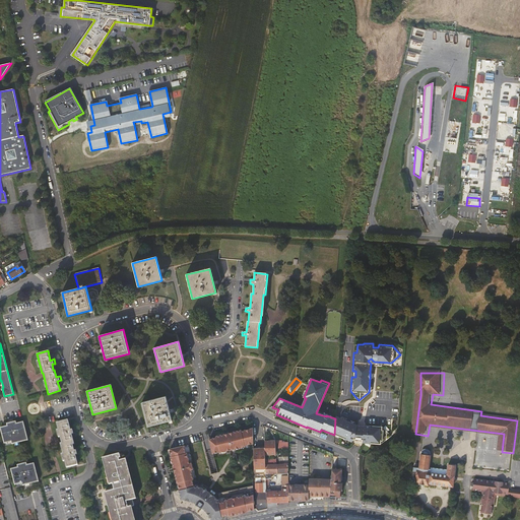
[(172,420),(166,397),(141,403),(147,427),(172,420)]
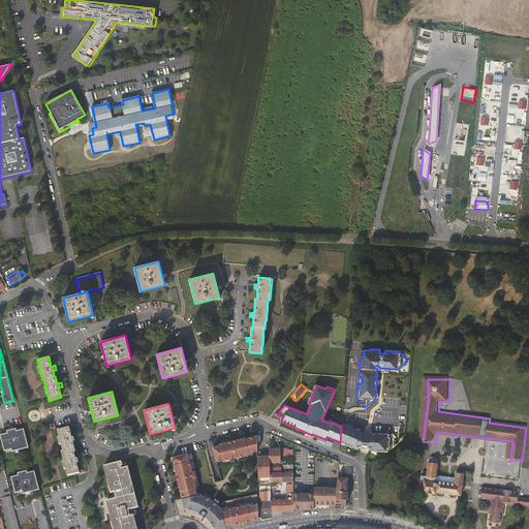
[(363,433),(345,425),(344,425),(342,424),(341,426),(340,442),(343,443),(358,449),(359,446),(362,440),(363,433)]
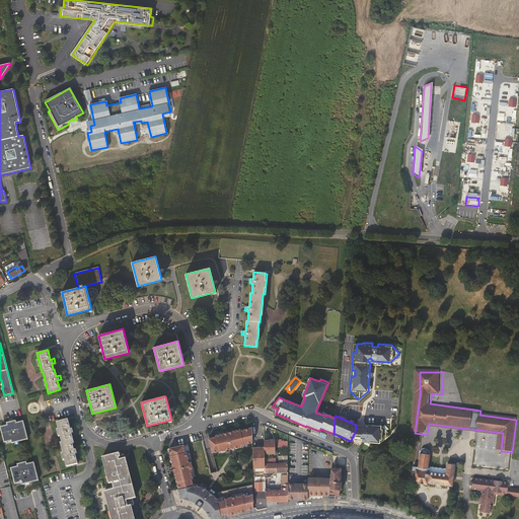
[(28,440),(23,421),(16,423),(16,421),(7,424),(8,426),(1,427),(5,443),(12,441),(12,443),(28,440)]
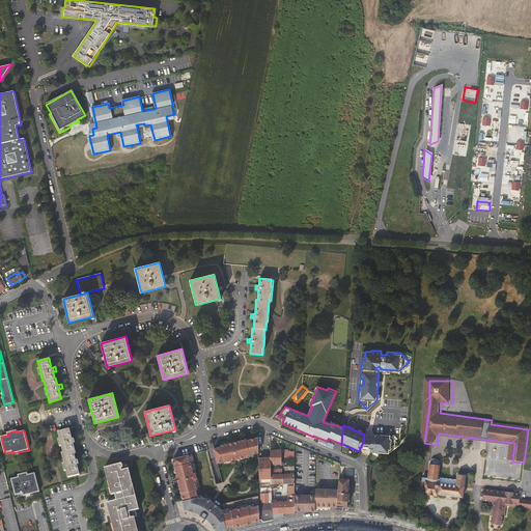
[(72,441),(70,430),(57,434),(63,457),(62,458),(67,478),(79,475),(77,466),(80,465),(80,460),(76,462),(74,455),(76,454),(73,445),(77,444),(76,440),(72,441)]
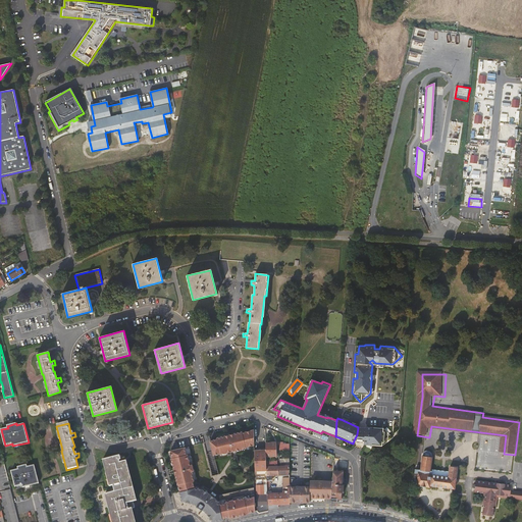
[(364,435),(366,427),(362,427),(358,427),(357,434),(354,440),(359,441),(364,441),(364,435)]
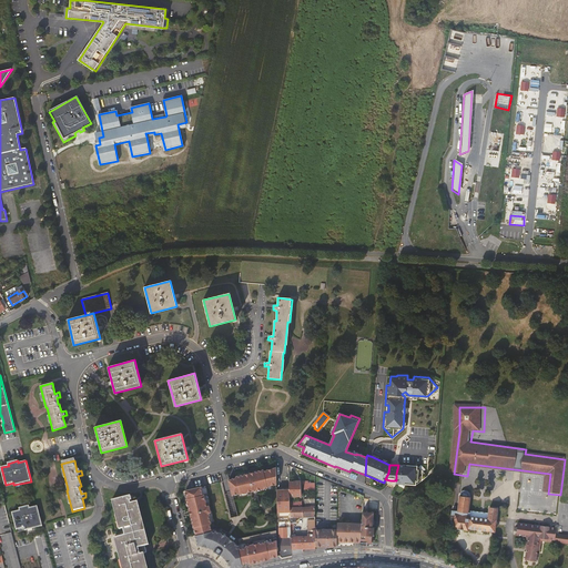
[(416,485),(427,476),(417,466),(398,465),(396,474),(396,480),(396,484),(416,485)]
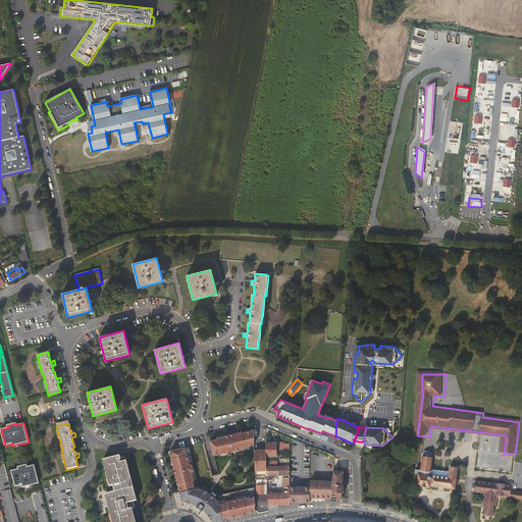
[(218,439),(211,441),(214,455),(221,453),(221,454),(246,448),(246,447),(254,446),(253,430),(242,433),(242,432),(217,438),(218,439)]
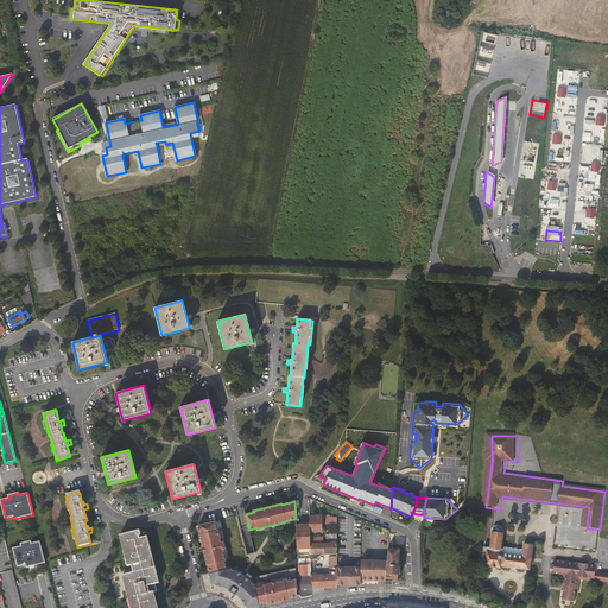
[(217,530),(216,521),(200,525),(201,533),(200,534),(208,565),(209,564),(210,572),(209,574),(213,584),(219,586),(225,587),(229,589),(229,590),(235,594),(236,594),(241,600),(245,605),(247,607),(259,606),(259,605),(267,602),(267,603),(289,599),(287,597),(296,595),(296,568),(254,578),(246,571),(238,567),(227,569),(226,561),(227,561),(223,549),(226,549),(225,542),(222,542),(219,530),(217,530)]
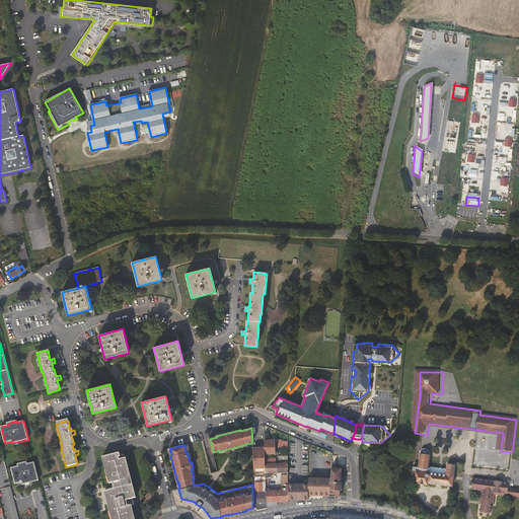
[(417,467),(416,477),(415,484),(428,485),(428,484),(460,488),(462,471),(457,471),(457,472),(453,471),(453,465),(446,464),(446,470),(428,468),(430,453),(429,451),(428,449),(426,449),(424,449),(422,450),(421,452),(419,464),(419,467),(417,467)]
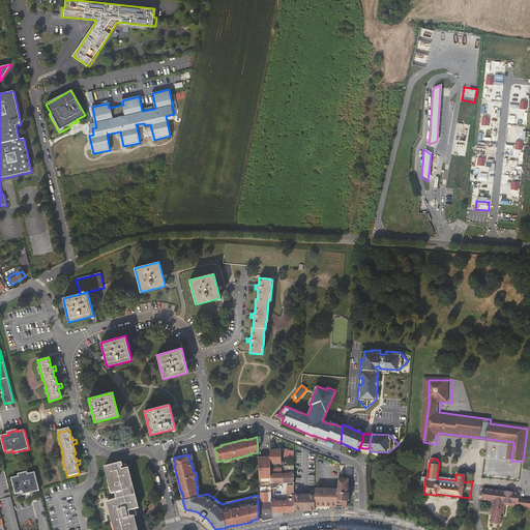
[(270,462),(258,462),(259,481),(270,481),(270,472),(270,463),(270,462)]
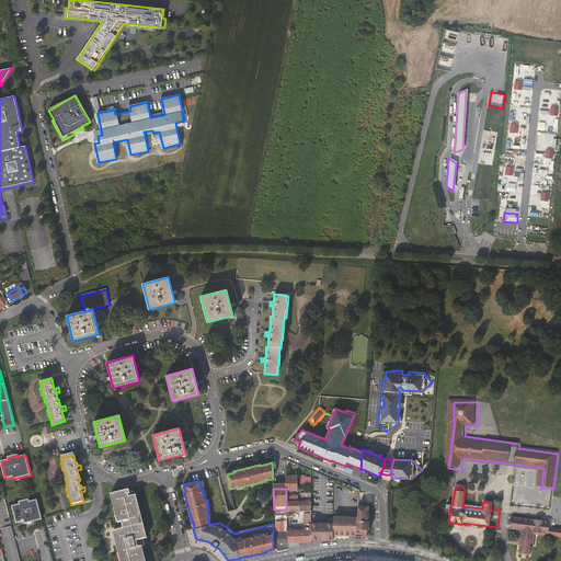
[(298,489),(286,490),(286,500),(298,500),(298,489)]
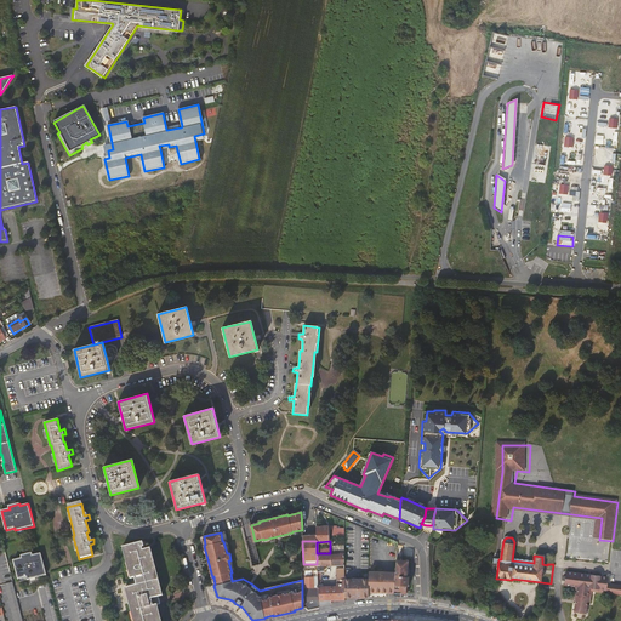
[(142,543),(123,548),(131,579),(134,579),(136,585),(134,586),(135,586),(126,588),(134,620),(159,620),(155,607),(154,598),(161,597),(149,550),(142,552),(141,548),(143,547),(142,543)]
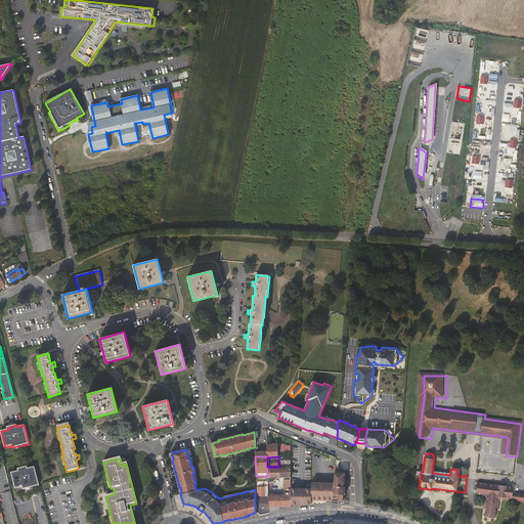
[(291,476),(291,460),(280,460),(280,467),(280,476),(291,476)]
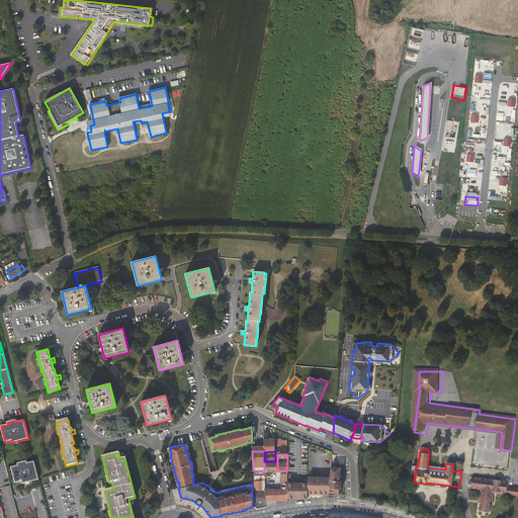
[(125,458),(124,458),(135,498),(136,497),(125,458)]
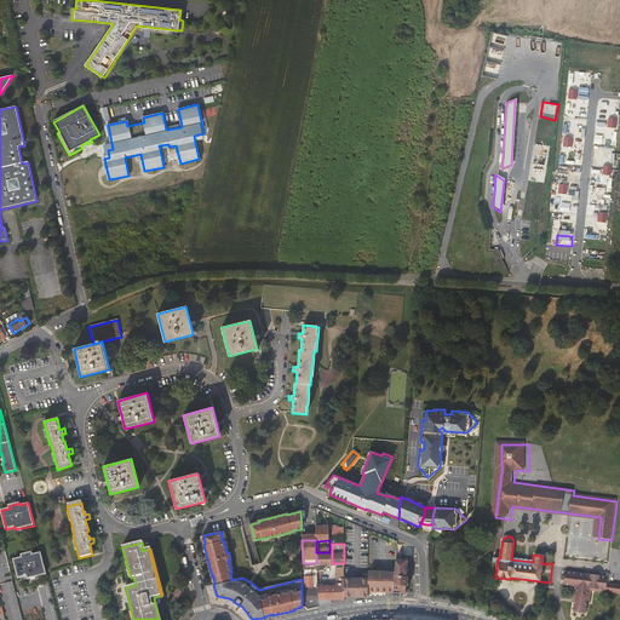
[(38,552),(27,556),(27,560),(19,561),(24,580),(32,578),(33,581),(50,578),(45,555),(39,556),(38,552)]
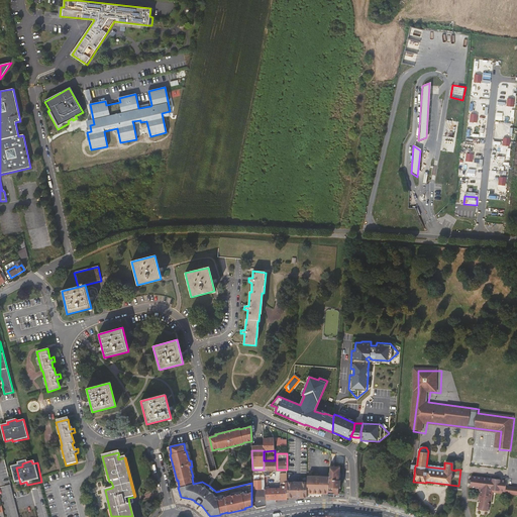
[(276,470),(276,460),(275,460),(264,460),(264,470),(264,476),(267,476),(269,476),(269,470),(276,470)]
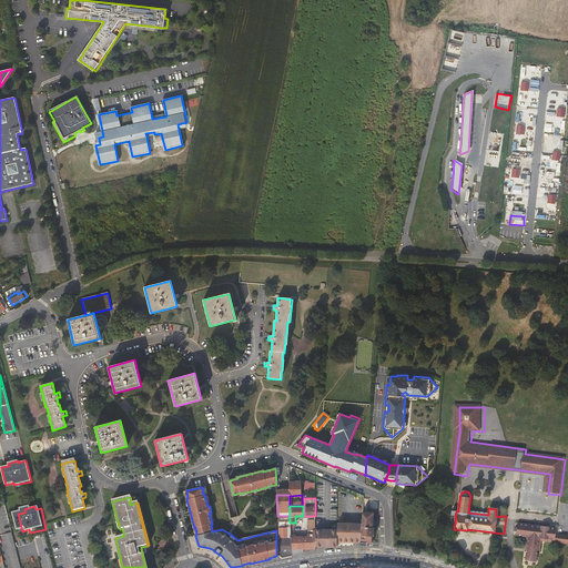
[(373,511),(363,510),(359,541),(373,543),(373,511)]
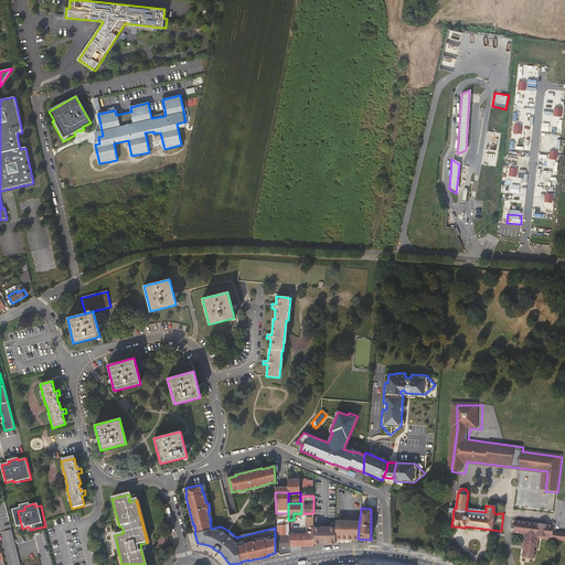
[(537,536),(551,539),(553,524),(514,519),(514,523),(511,526),(513,529),(512,532),(522,534),(521,546),(523,546),(521,557),(532,560),(534,548),(536,548),(537,536)]
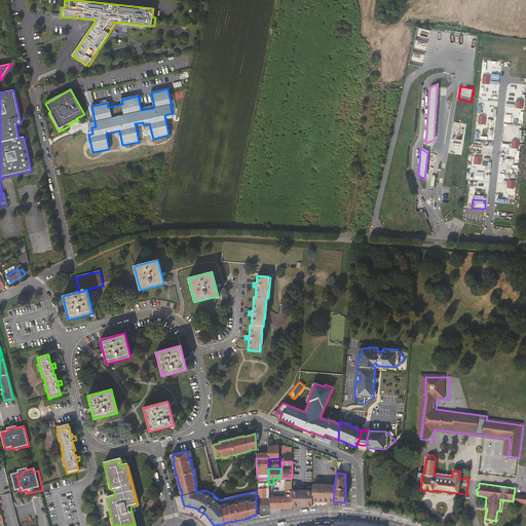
[(333,501),(335,487),(329,487),(329,485),(318,484),(318,486),(312,486),(312,489),(312,500),(333,501)]
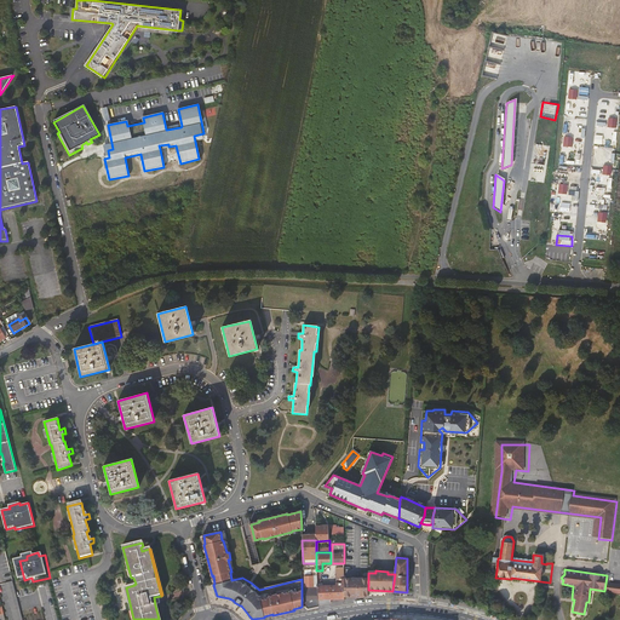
[(305,606),(308,608),(317,606),(317,586),(313,586),(313,578),(313,575),(304,575),(305,606)]
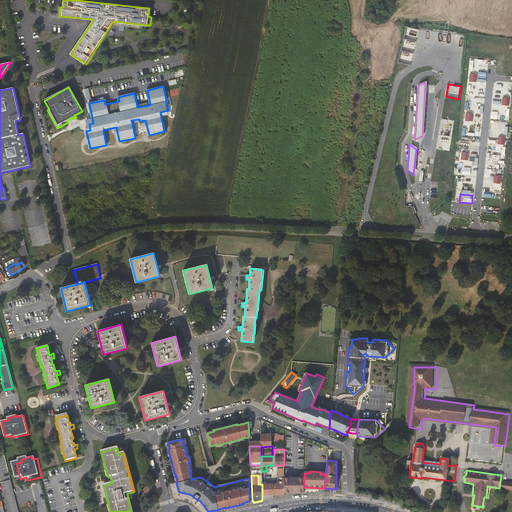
[(304,492),(304,487),(304,476),(284,477),(284,493),(304,492)]
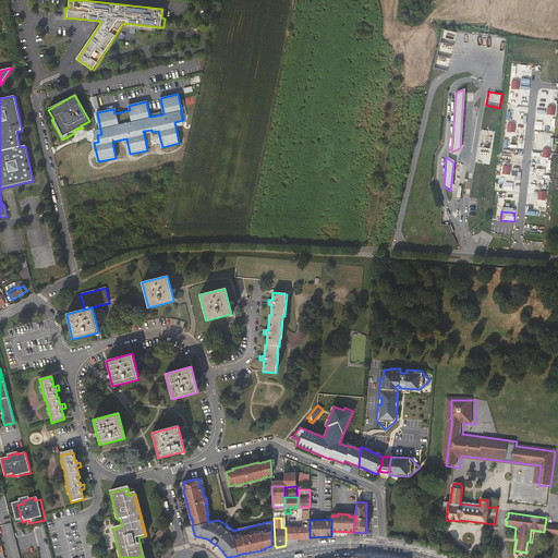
[(286,545),(298,542),(298,538),(298,528),(290,528),(290,524),(289,524),(289,521),(286,521),(286,528),(286,545)]
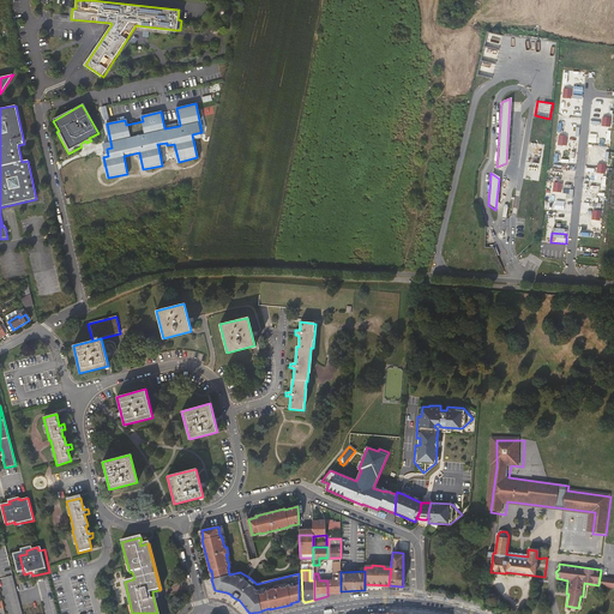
[(23,613),(13,576),(5,578),(14,613),(23,613)]
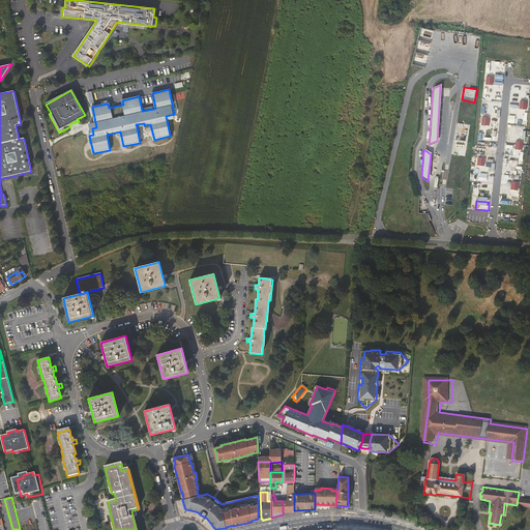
[(114,529),(108,502),(106,503),(112,529),(114,529)]
